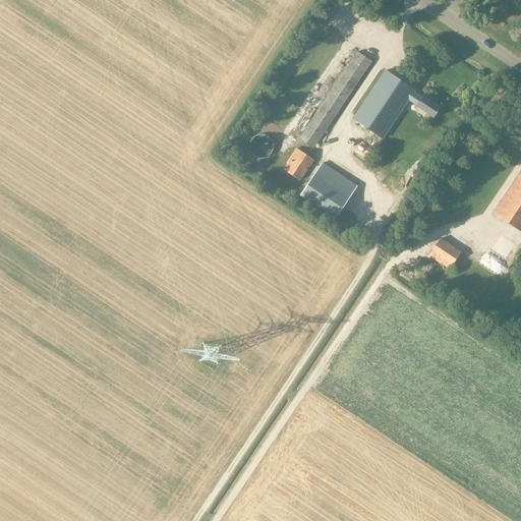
[(313,150),(372,62),(357,52),(298,139),(313,150)]
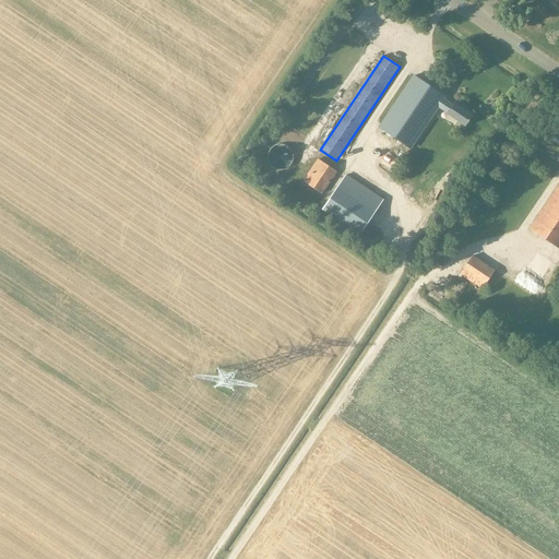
[(465,127),(472,116),(453,104),(452,106),(443,99),(444,97),(413,76),(379,128),(409,149),(438,107),(447,114),(465,127)]
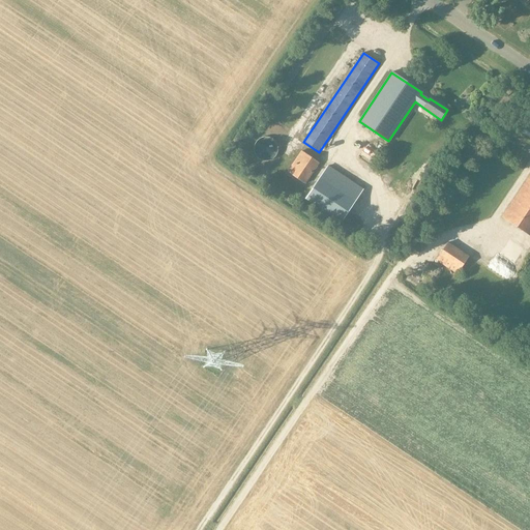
[(304,184),(319,163),(301,151),(288,172),(304,184)]
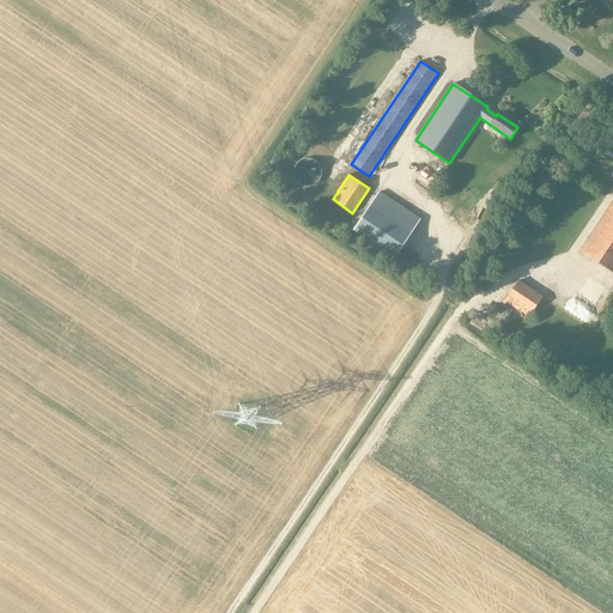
[(394,258),(420,219),(380,192),(353,231),(394,258)]
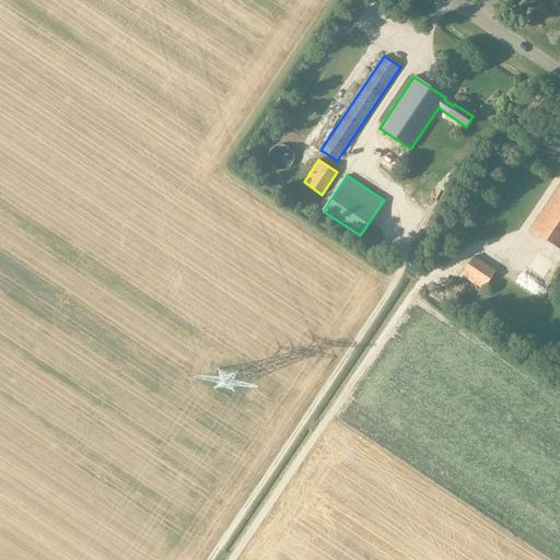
[(559,184),(529,230),(559,249),(559,184)]
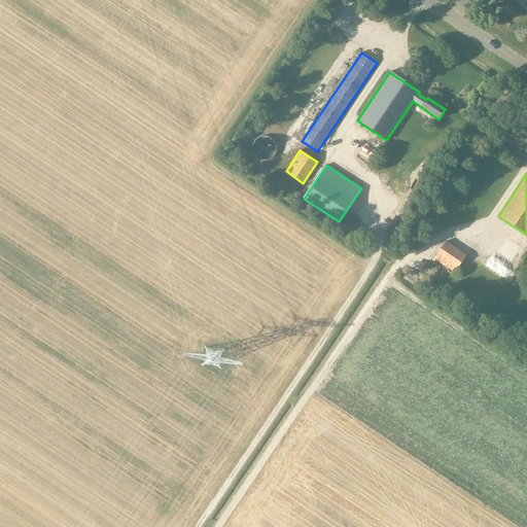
[(441,186),(446,197),(457,190),(452,180),(441,186)]
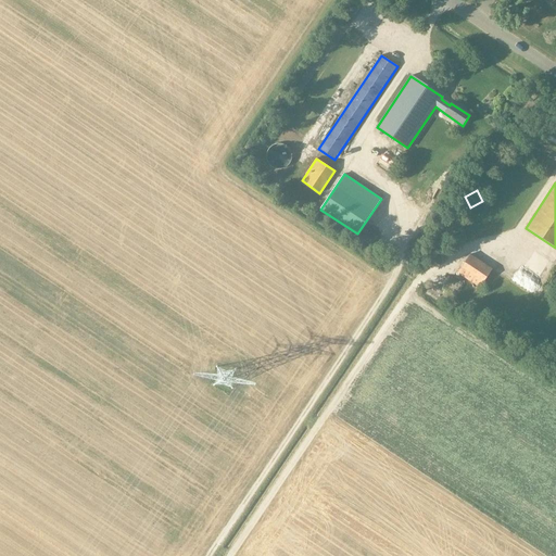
[(480,288),(492,269),(469,254),(457,273),(480,288)]
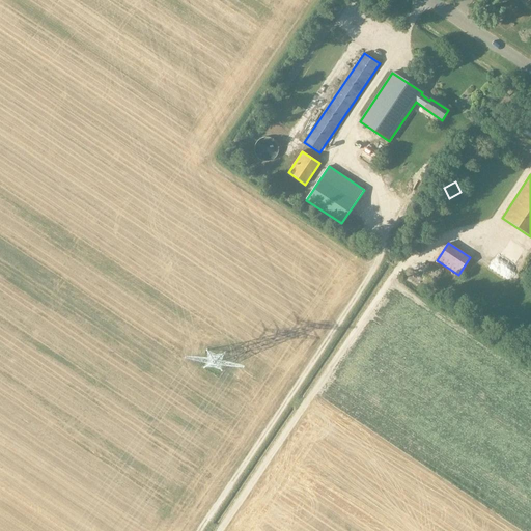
[(515,278),(510,289),(521,296),(527,284),(515,278)]
